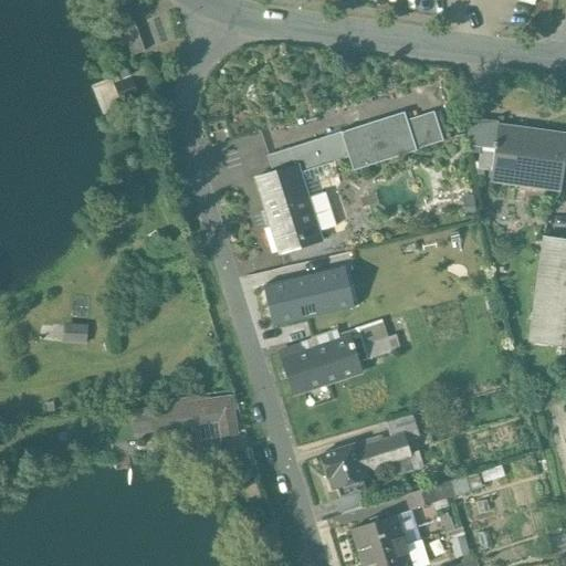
[(404,113),(341,133),(348,157),(353,171),(416,152),(404,113)]
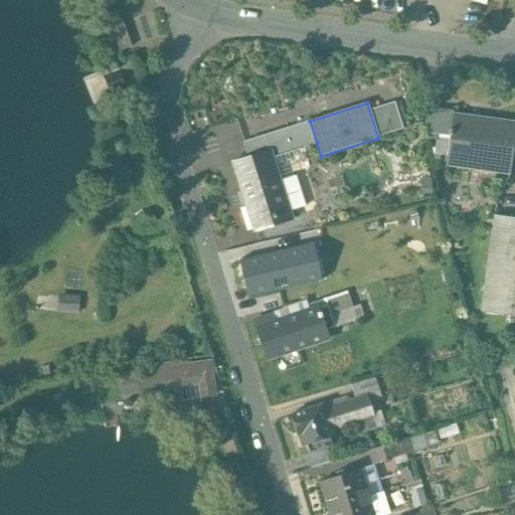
[(453,111),(424,108),(428,134),(450,137),(450,136),(448,135),(449,130),(451,130),(453,116),(453,111)]
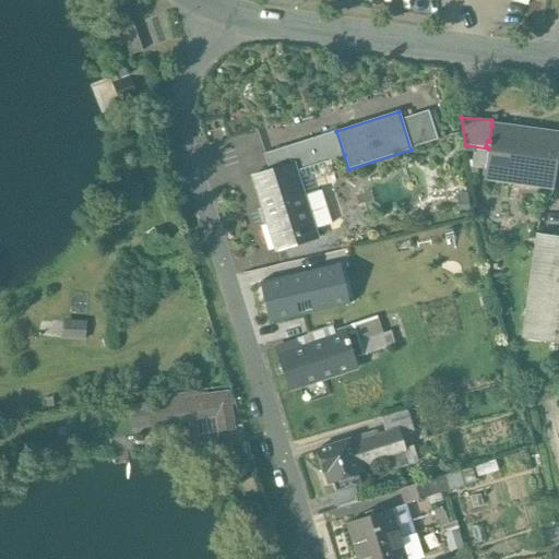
[(558,146),(558,134),(491,126),(489,141),(487,141),(486,146),(488,147),(488,149),(484,178),(511,181),(511,175),(552,181),(551,188),(554,188),(558,146)]
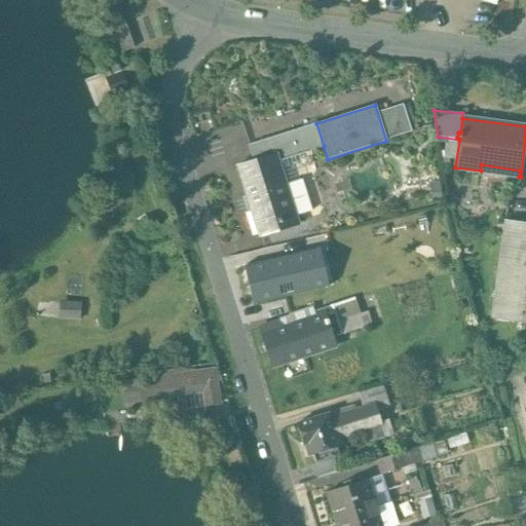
[(316,123),(272,138),(276,153),(279,160),(324,146),(316,123)]
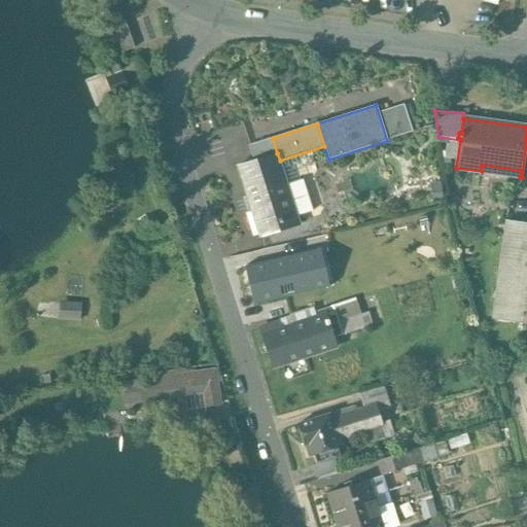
[(273,138),(249,145),(254,161),(277,153),(273,138)]
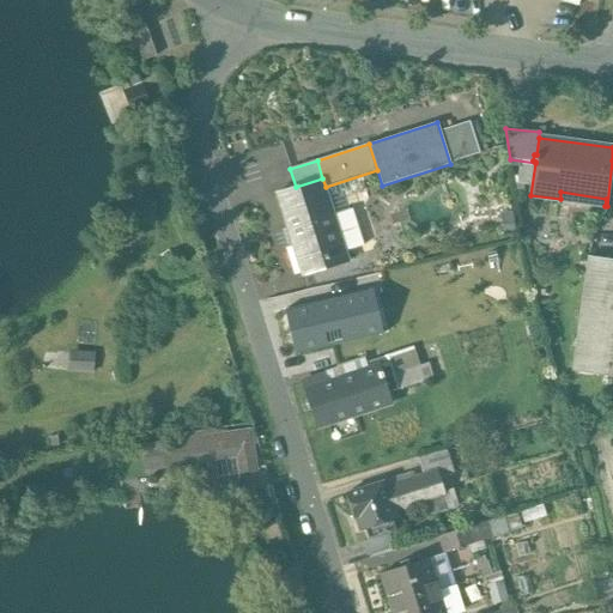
[(296,187),(275,194),(302,277),(349,261),(325,187),(326,187),(322,178),(296,187)]
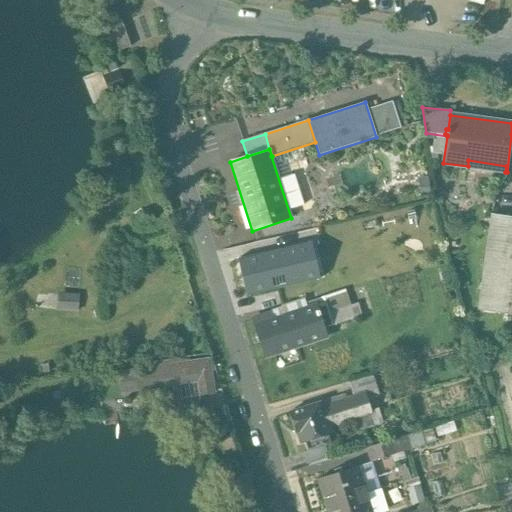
[(511,217),(492,214),(478,310),(511,315),(511,217)]
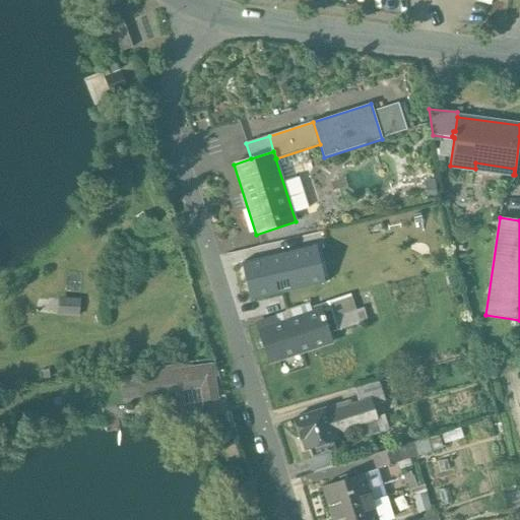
[(315,247),(242,263),(250,300),(324,283),(315,247)]
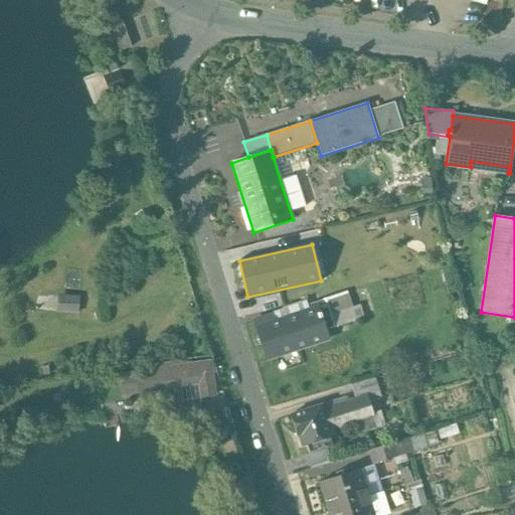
[(328,306),(317,309),(324,331),(335,327),(328,306)]
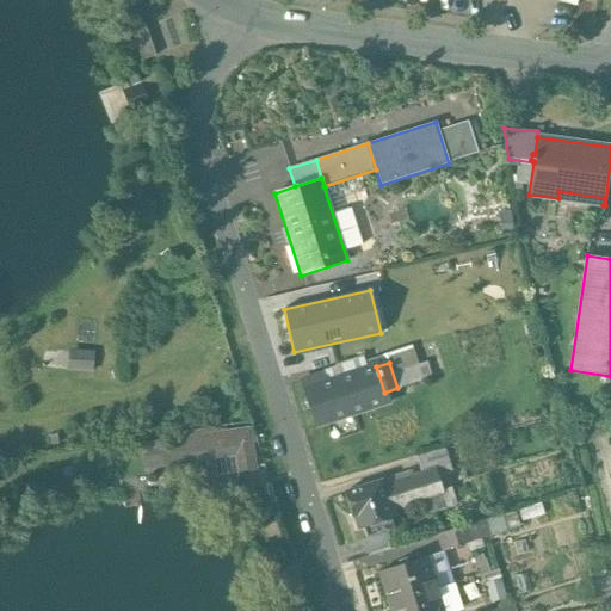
[(376,366),(328,382),(326,375),(303,382),(318,425),(388,402),(384,393),(376,366)]
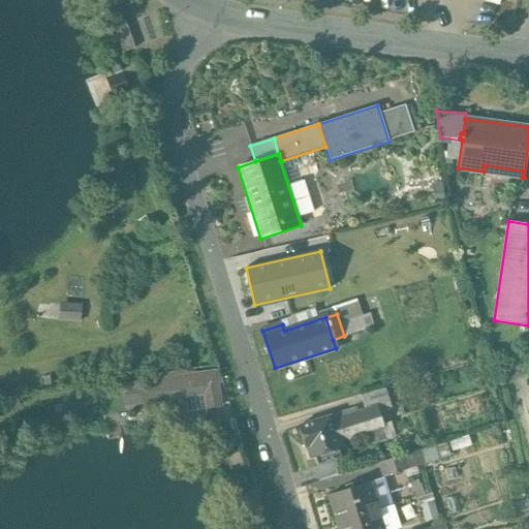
[(216,369),(122,383),(125,407),(203,396),(205,409),(222,407),(216,369)]
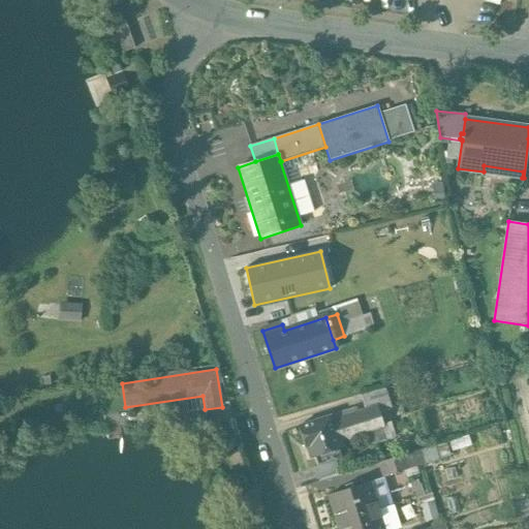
[(384,389),(361,396),(365,410),(377,406),(390,402),(384,389)]
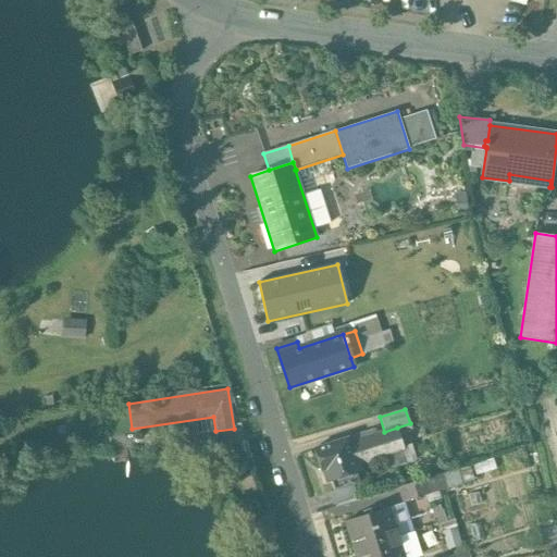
[(410,423),(397,428),(400,435),(412,432),(410,423)]
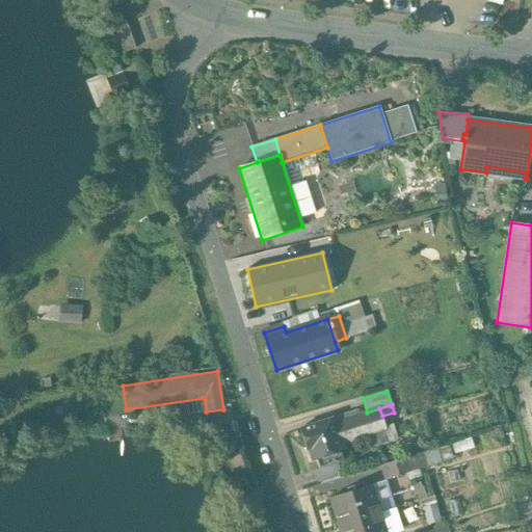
[(335,418),(300,428),(308,451),(309,450),(312,461),(317,459),(319,468),(338,462),(335,453),(346,450),(344,444),(371,434),(375,446),(388,442),(383,431),(387,430),(382,416),(379,408),(367,413),(337,422),(335,418)]
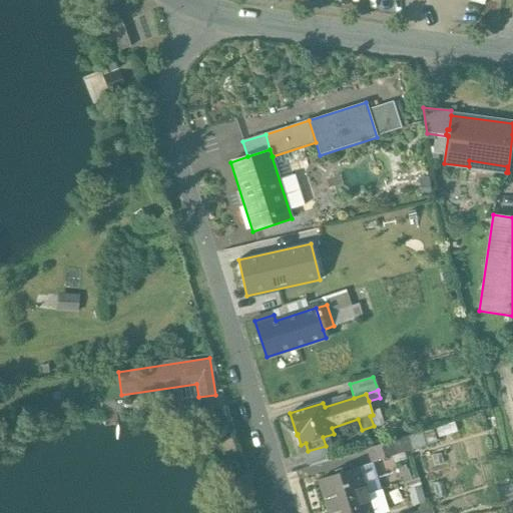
[(393,441),(368,449),(373,463),(398,455),(393,441)]
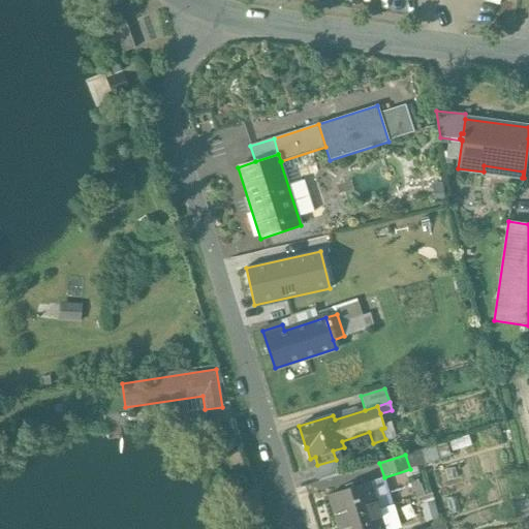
[(369,483),(330,495),(338,523),(377,510),(369,483)]
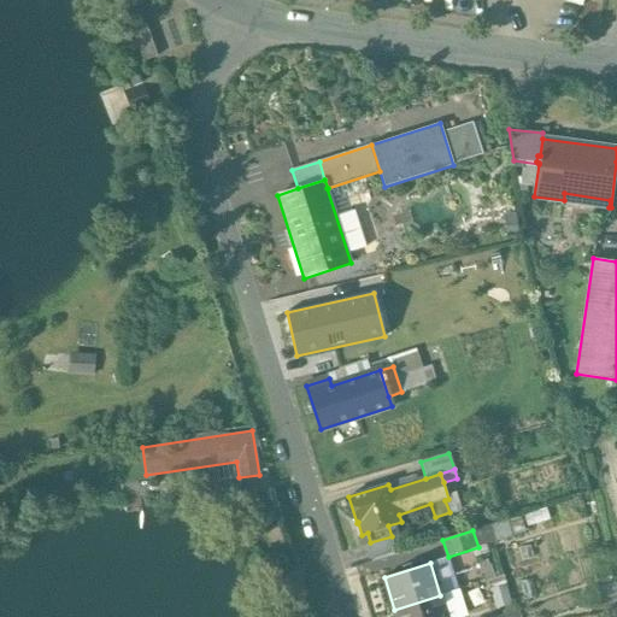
[(504,586),(493,589),(493,588),(492,588),(497,606),(498,605),(506,603),(509,603),(504,586)]
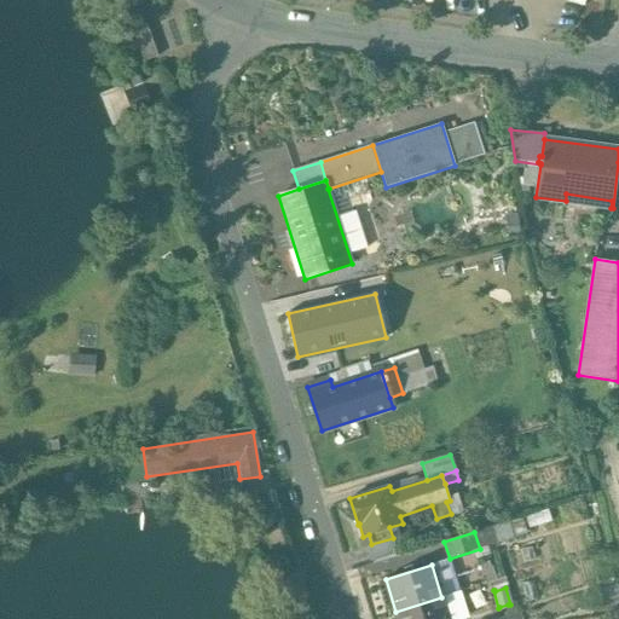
[(441,597),(395,612),(397,618),(447,618),(449,618),(463,614),(456,593),(441,597)]
